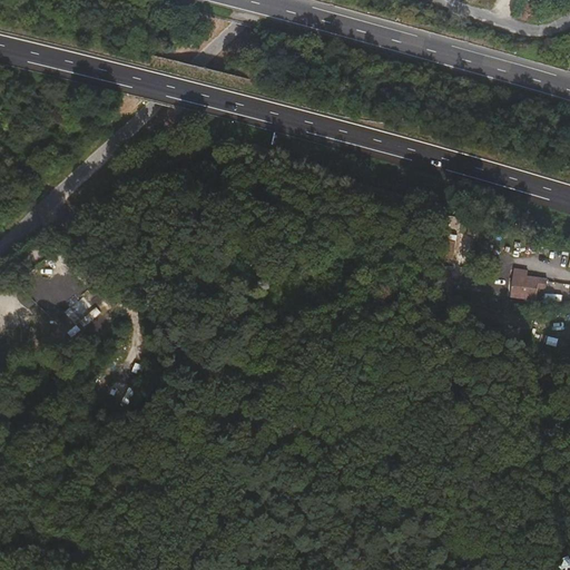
[(540,300),(547,300),(549,291),(514,286),(513,296),(526,297),(526,301),(539,303),(540,300)]
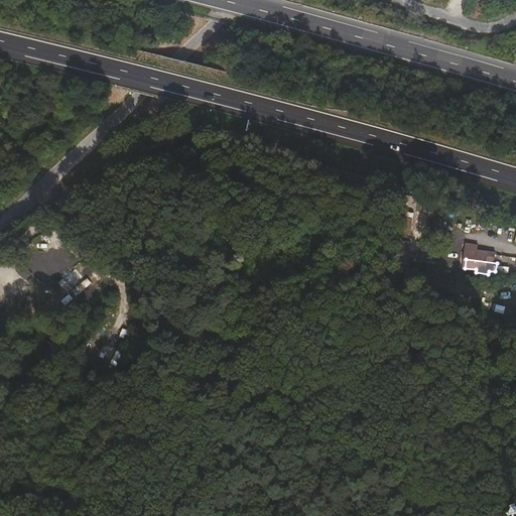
[(92,276),(81,264),(59,283),(71,295),(89,279),(92,276)]
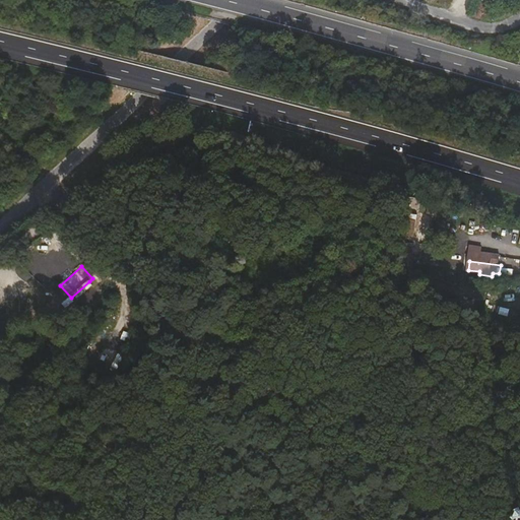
[(89,281),(71,298),(74,302),(92,285),(89,281)]
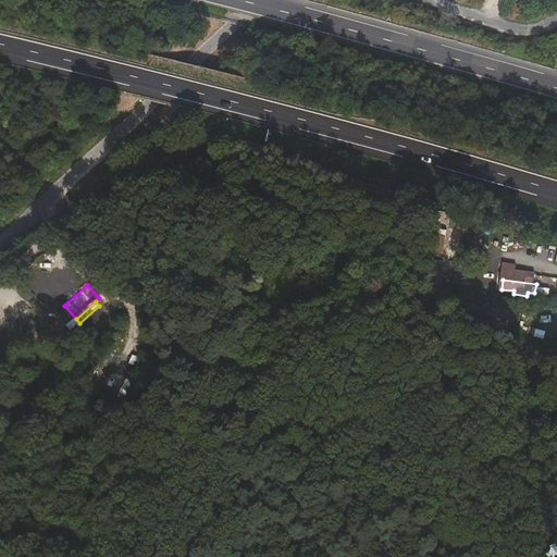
[(236,309),(230,311),(231,312),(233,318),(238,314),(236,309)]
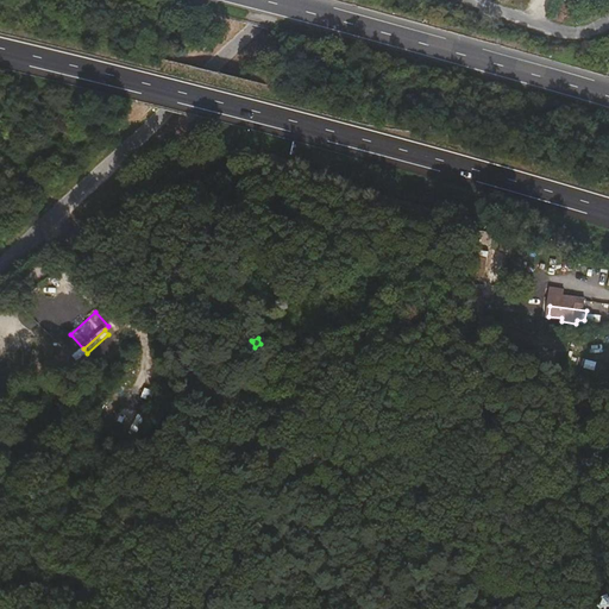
[(135,384),(124,380),(112,403),(123,408),(135,384)]
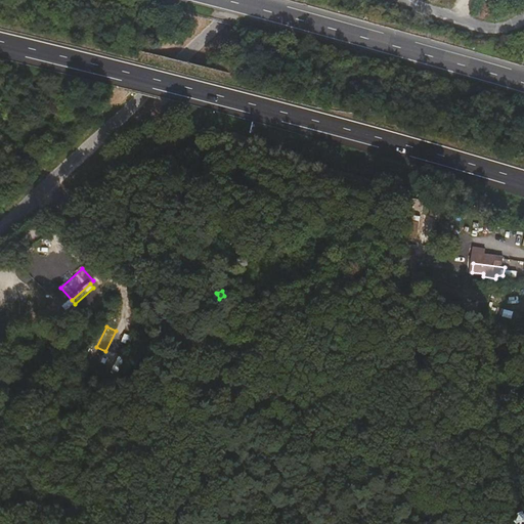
[(511,359),(493,357),(492,368),(510,370),(511,359)]
